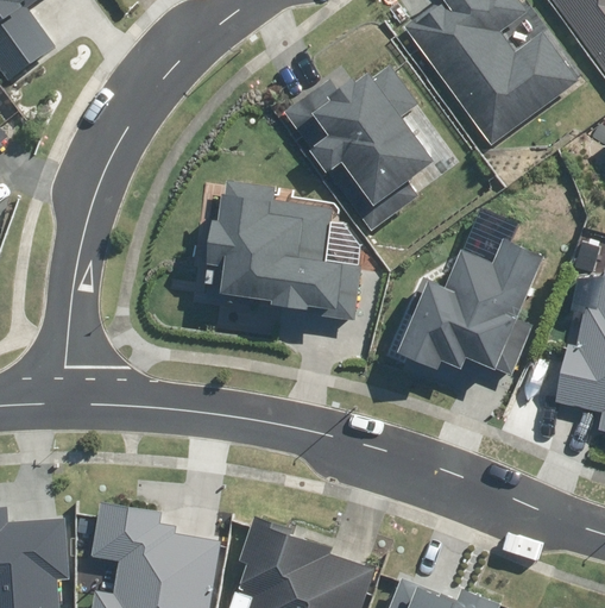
[(52,48),(27,13),(36,8),(32,4),(36,0),(0,0),(0,79),(6,87),(25,73),(23,69),(52,48)]
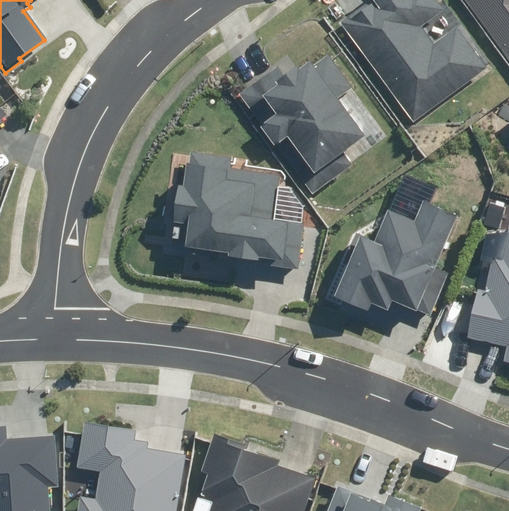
[(370,0),(339,23),(413,123),(487,69),(455,26),(432,43),(420,26),(443,10),(435,0),(370,0)]
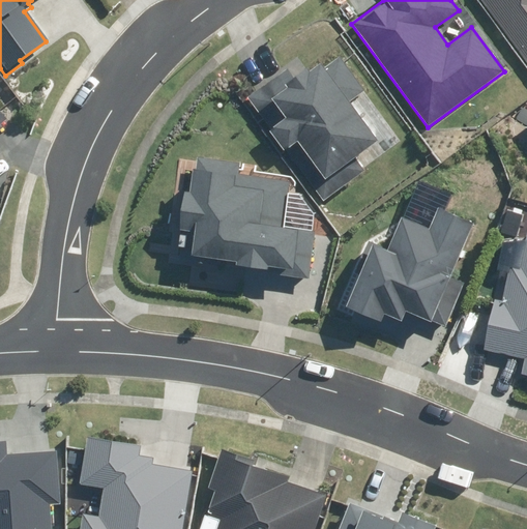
[(526,0),(476,0),(526,68),(526,0)]
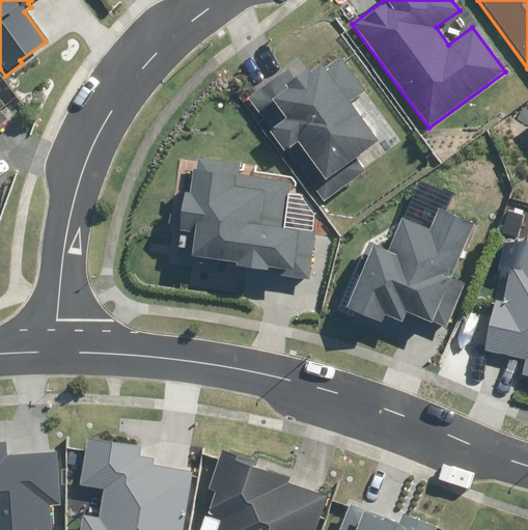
[(363,90),(338,56),(324,66),(321,62),(309,71),(307,67),(293,77),(286,68),(246,99),(270,130),(269,131),(283,151),(285,150),(323,202),(364,171),(355,158),(379,140),(350,101),(363,90)]
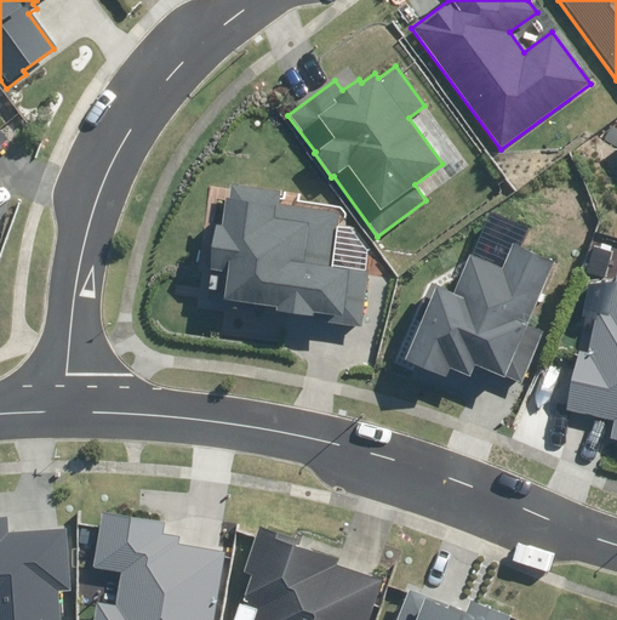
[(360,328),(367,271),(331,266),(338,212),(278,204),(279,191),(229,183),(228,197),(224,197),(221,223),(213,223),(207,266),(207,268),(227,271),(222,299),(274,306),(272,317),(360,328)]
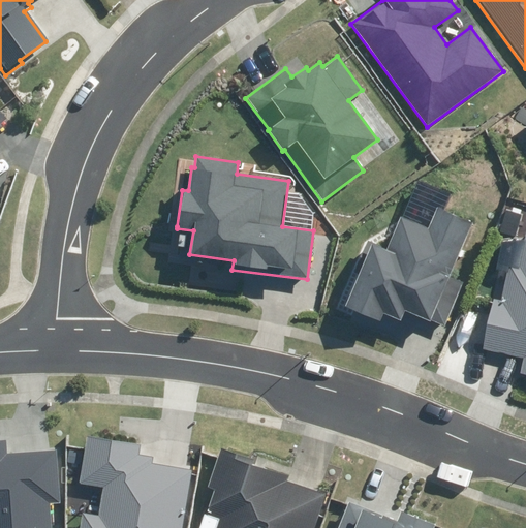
[(400,320),(404,311),(443,328),(462,282),(449,277),(471,220),(435,207),(427,227),(399,216),(385,249),(365,241),(351,274),(357,275),(344,306),(379,320),(382,313),(400,320)]
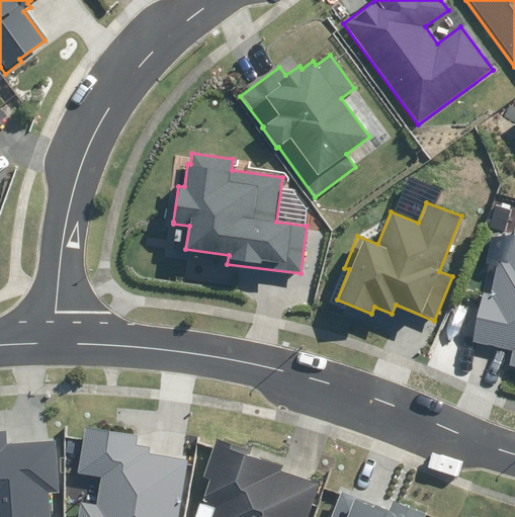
[(514,235),(490,231),(477,308),(455,304),(445,360),(466,363),(469,344),(511,351),(507,374),(514,374),(514,235)]
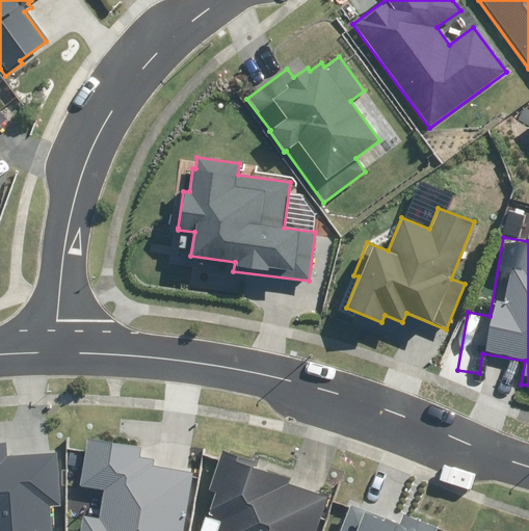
[(182,530),(191,473),(152,467),(153,459),(137,457),(139,447),(84,439),(77,485),(101,489),(97,519),(80,515),(77,530),(182,530)]
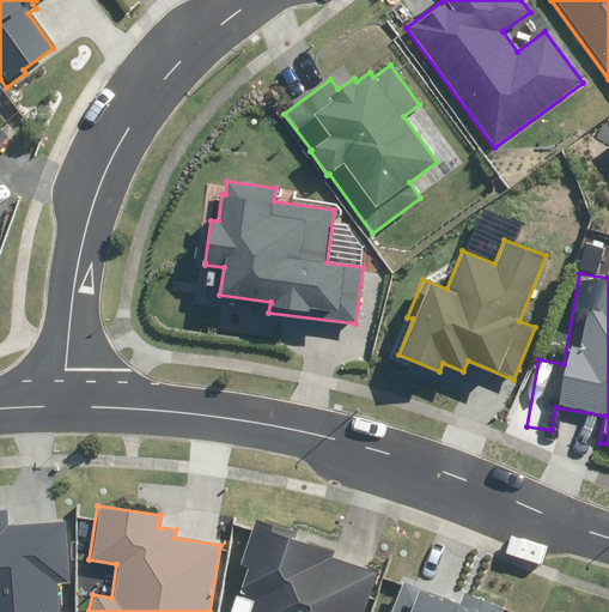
[(56,611),(54,586),(67,585),(61,521),(4,526),(2,510),(0,510),(0,611),(56,611)]
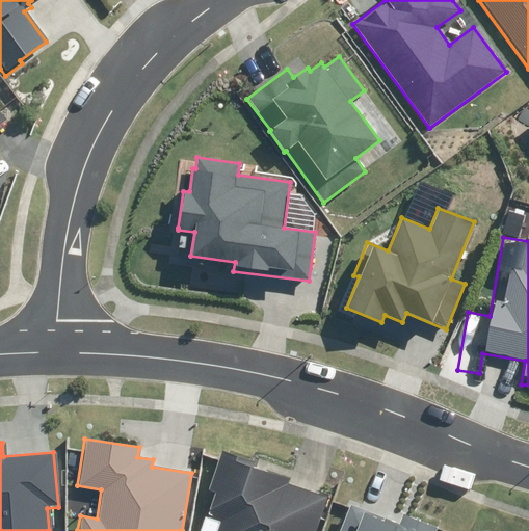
[(290,478),(256,468),(257,462),(221,450),(208,489),(215,493),(207,518),(218,522),(215,530),(315,530),(327,497),(288,484),(290,478)]
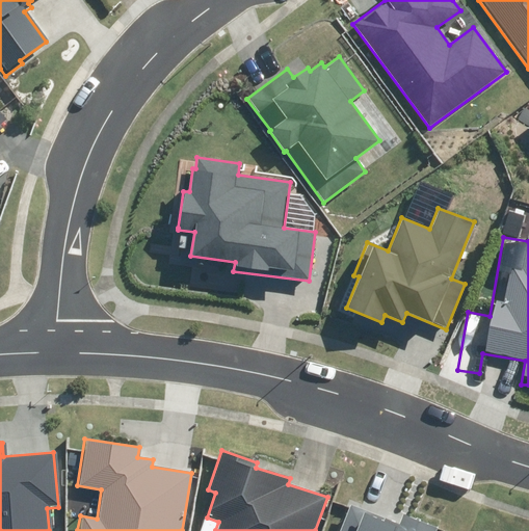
[(435,530),(438,527),(403,514),(400,523),(384,516),(384,518),(348,505),(338,530),(435,530)]
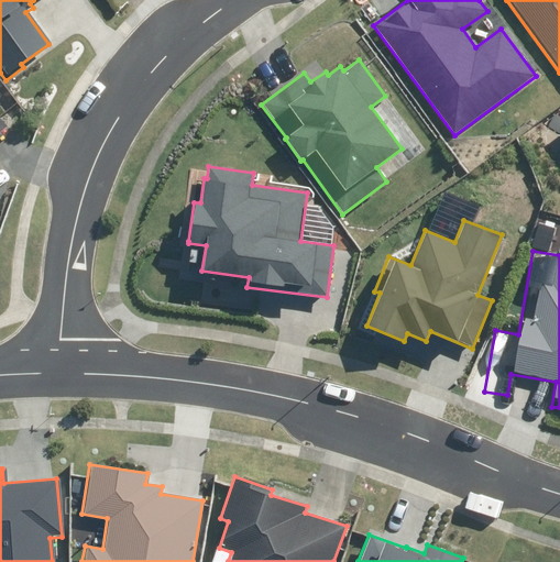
All buildings are outlined.
